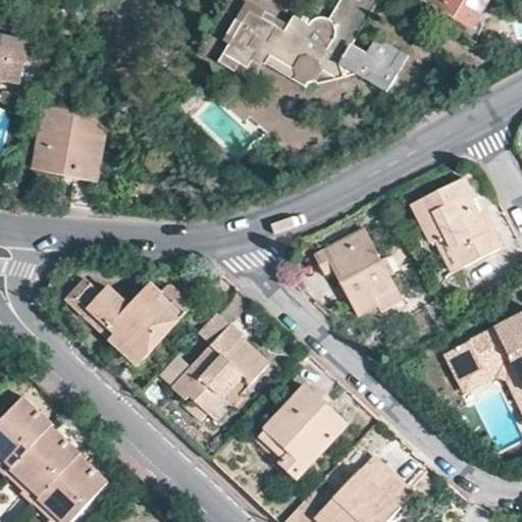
[(396,68),(405,54),(394,48),(384,42),(381,42),(378,42),(376,43),(374,44),(372,48),(369,54),(354,46),(380,0),(341,0),(329,19),(332,21),(334,23),(335,25),(336,28),(337,31),(338,34),(337,36),(335,40),(312,27),(309,24),(312,19),(306,15),(303,20),(296,16),(286,31),(283,30),(281,28),(281,22),(281,20),(280,19),(267,11),(263,15),(251,8),(244,20),(238,17),(227,35),(233,38),(218,62),(236,73),(240,66),(249,71),(256,61),(262,65),(266,65),(271,56),(295,68),(298,79),(309,84),(315,83),(322,70),(338,80),(345,68),(355,74),(388,95),(401,75),(396,68)]
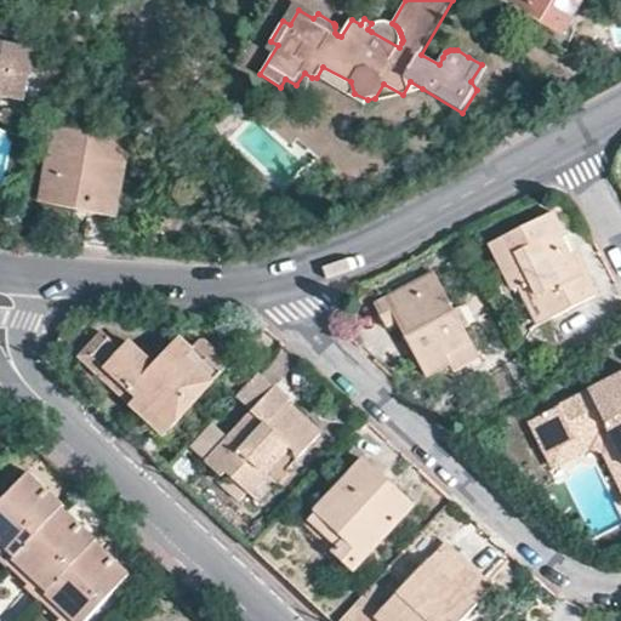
[(318,13),(295,0),(283,21),(290,24),(298,10),(313,18),(318,13)]
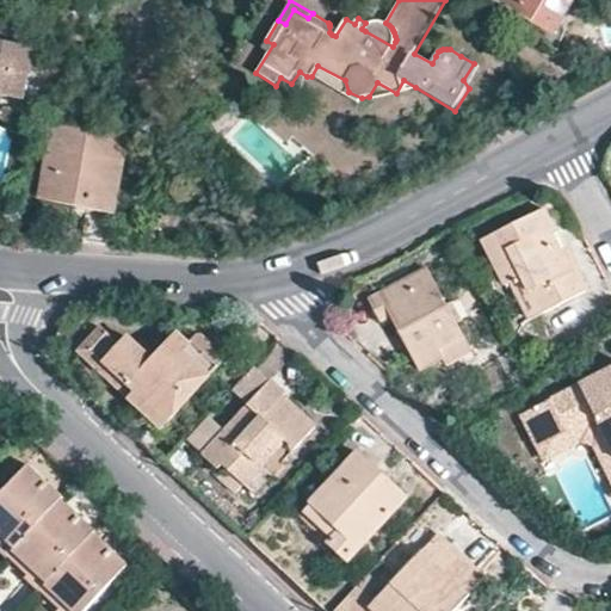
[(573,0),(498,0),(554,34),(573,0)]
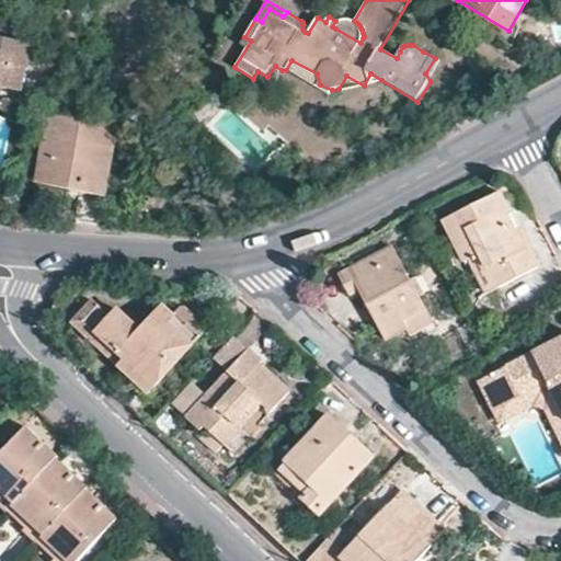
[(338,23),(335,29),(361,43),(363,38),(364,36),(363,33),(362,30),(361,27),(359,25),(357,23),(354,21),(350,21),(346,20),(343,21),(341,21),(338,23)]
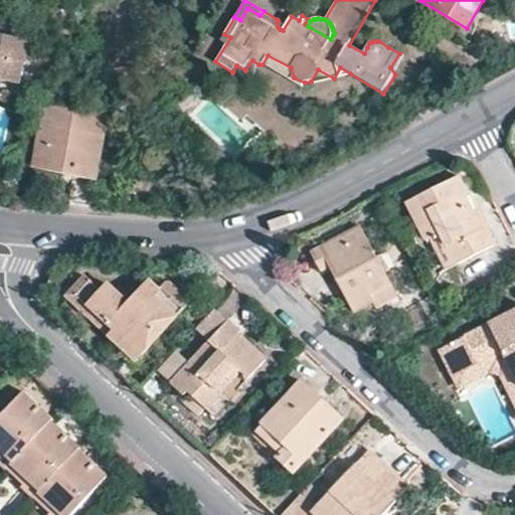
[(27,39),(0,33),(0,78),(19,82),(27,39)]
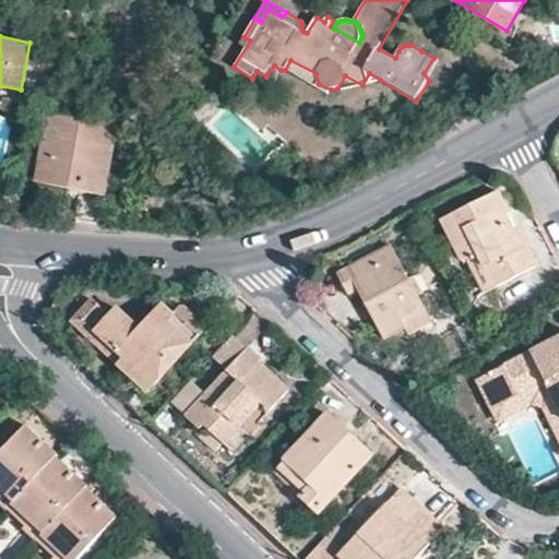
[(429,81),(440,62),(433,58),(424,73),(429,81)]
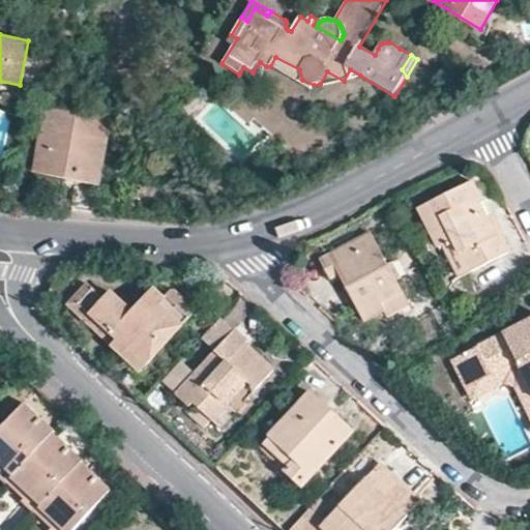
[(275,57),(270,66),(312,90),(314,85),(302,80),(299,69),(275,57)]
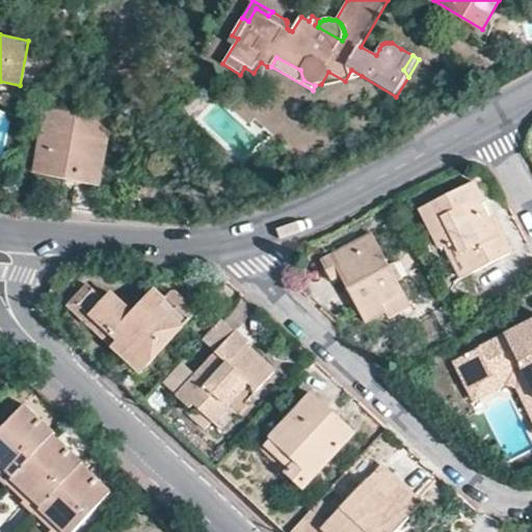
[(351,70),(345,81),(362,76),(351,70)]
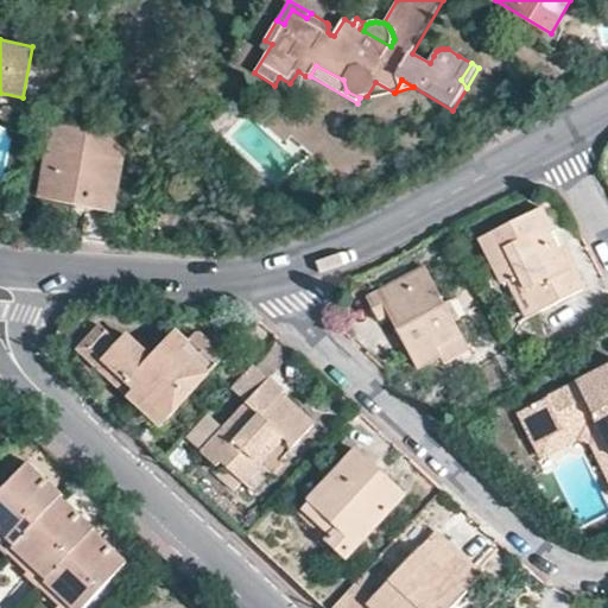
[(368,99),(394,93),(375,82),(367,96),(368,99)]
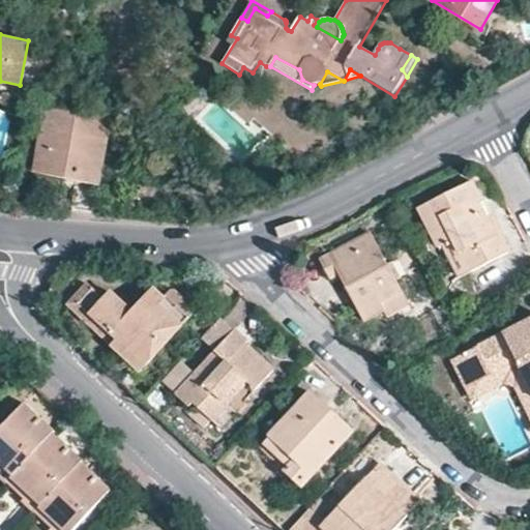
[(111,115),(47,104),(34,170),(99,182),(111,115)]
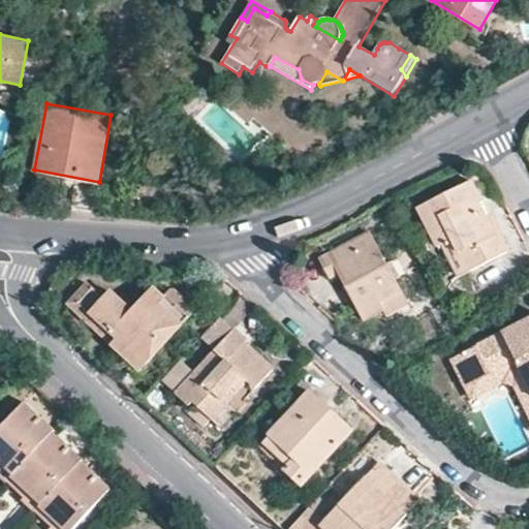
[(436,247),(442,244),(452,239),(468,272),(504,253),(505,255),(507,253),(487,214),(485,216),(477,204),(481,201),(470,180),(416,208),(436,247)]
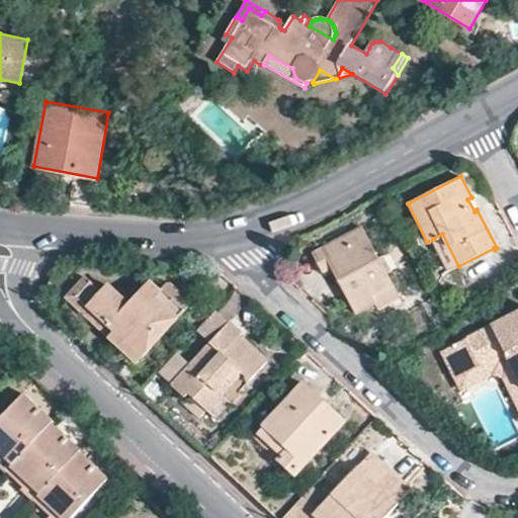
[(372,293),(392,283),(360,229),(313,254),(322,270),(331,265),(355,313),(374,303),(377,301),(372,293)]
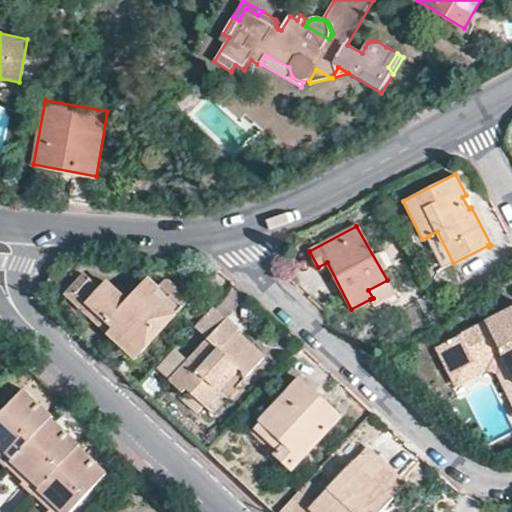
[(437,231),(428,236),(444,268),(453,263),(437,231)]
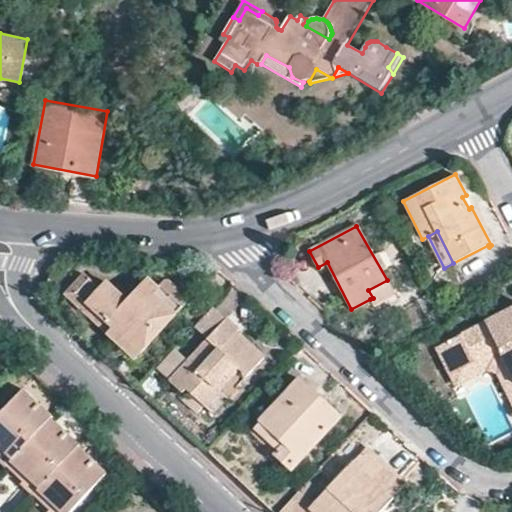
[(64,294),(83,312),(89,305),(139,352),(188,300),(167,281),(159,279),(153,286),(146,279),(142,283),(126,300),(119,293),(105,280),(99,288),(83,273),(64,294)]
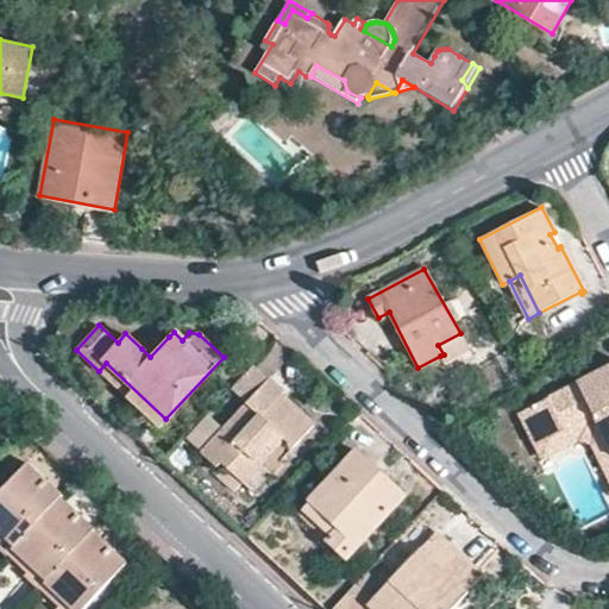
[(161,330),(142,349),(150,357),(169,337),(161,330)]
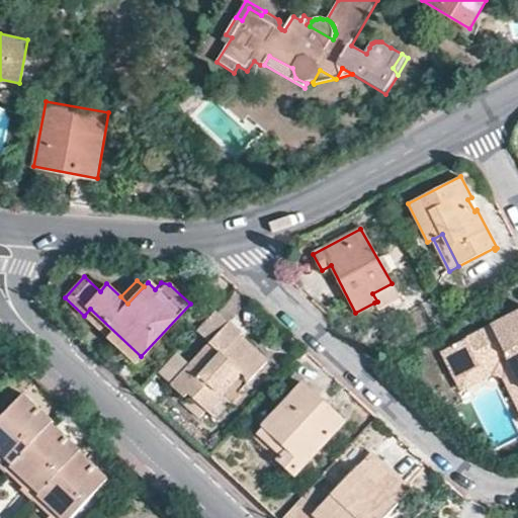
[(399,297),(392,283),(372,293),(377,301),(374,303),(377,309),(399,297)]
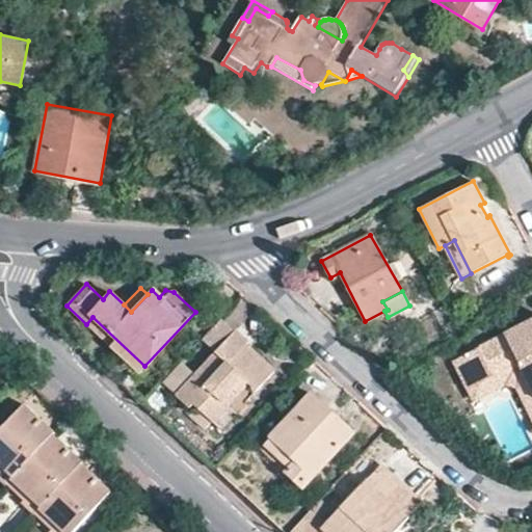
[(92,317),(86,324),(138,373),(144,366),(92,317)]
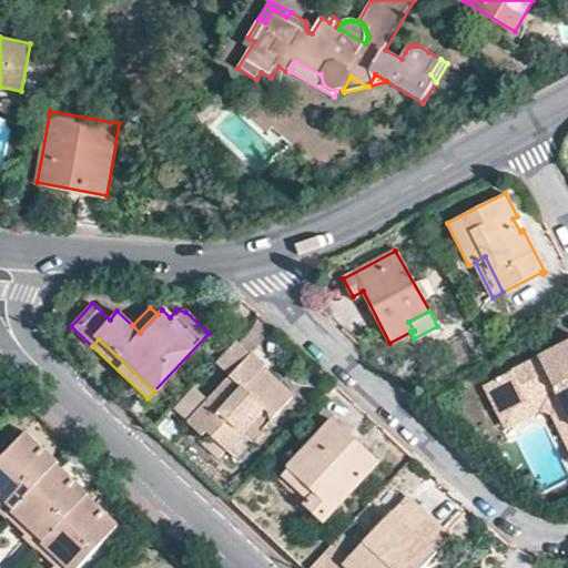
[(567,340),(484,383),(499,414),(555,387),(567,414),(567,340)]
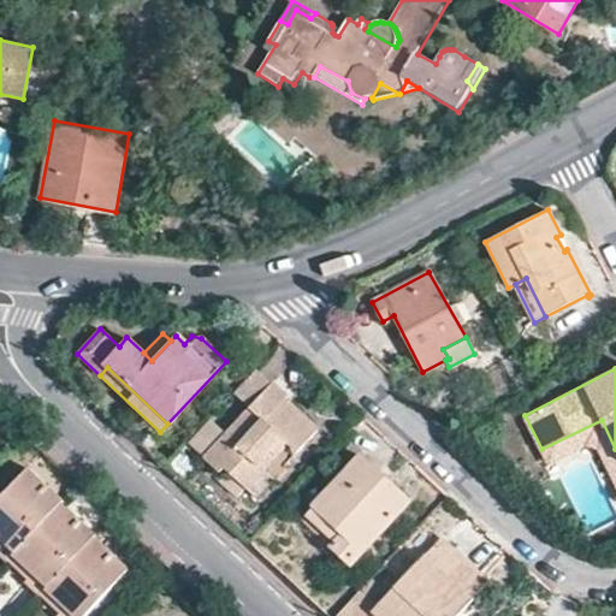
[(288,396),(273,381),(225,434),(211,421),(188,445),(219,473),(223,469),(227,473),(244,489),(262,467),(256,462),(280,437),(285,443),(297,452),(318,430),(285,400),(288,396)]
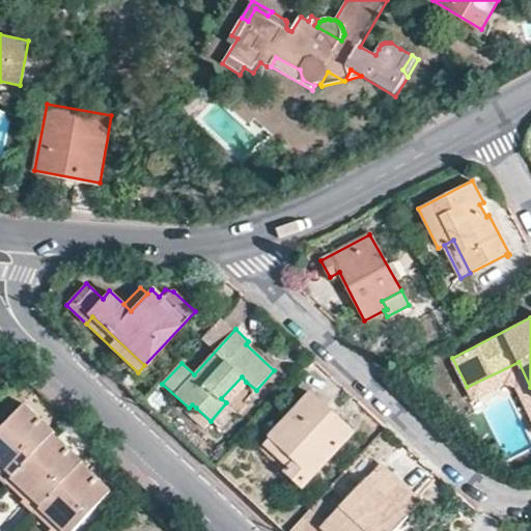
[(530,387),(519,362),(467,387),(474,399),(505,384),(516,387),(530,417),(530,387)]
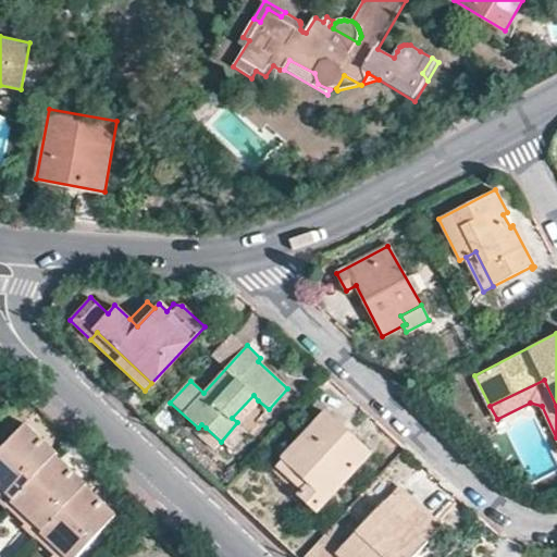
[(258,400),(254,395),(232,418),(237,422),(258,400)]
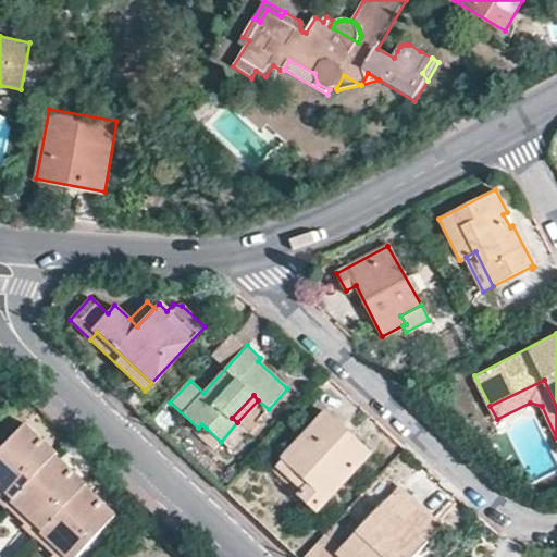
[(326,412),(273,471),(317,511),(371,453),(326,412)]
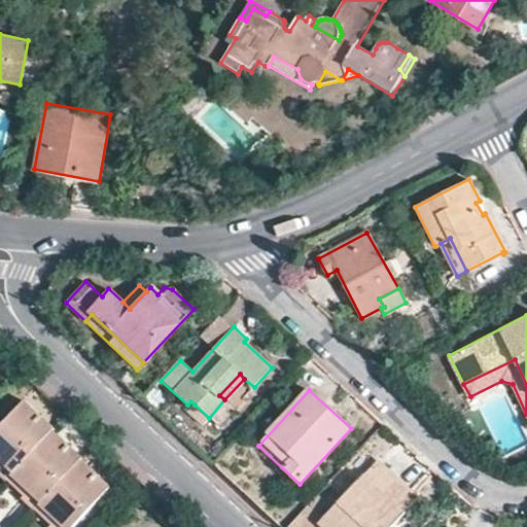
[(0,472),(5,478),(6,477),(51,428),(54,426),(24,399),(0,424),(0,472)]
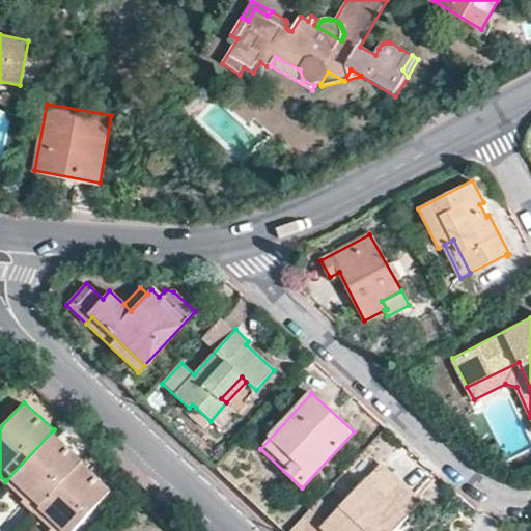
[(236,412),(226,402),(211,421),(213,422),(220,430),(236,412)]
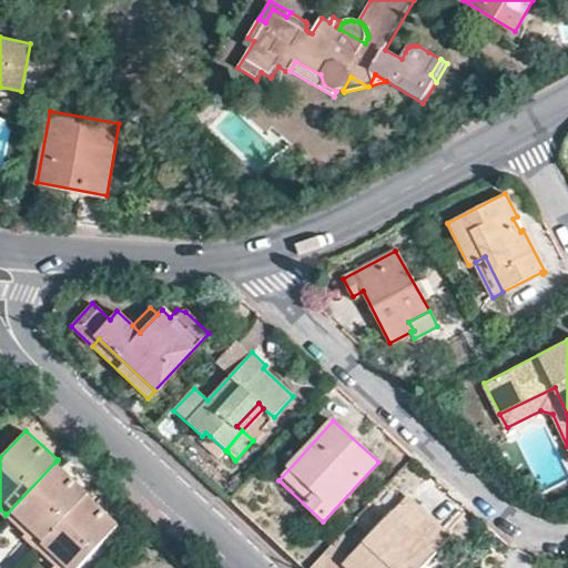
[(225,450),(210,436),(202,445),(219,460),(227,452),(225,450)]
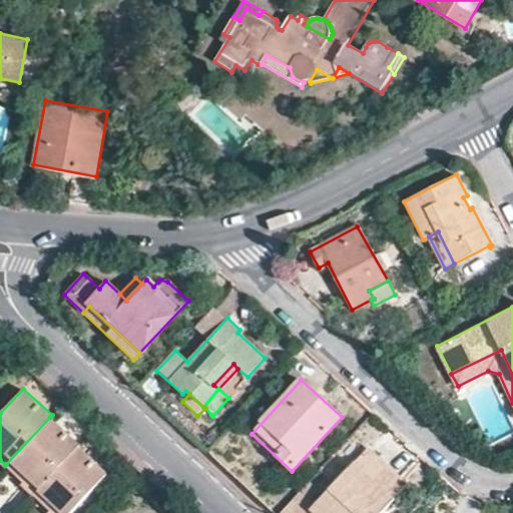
[(79,444),(50,417),(6,464),(16,473),(21,468),(26,474),(19,480),(33,494),(35,492),(76,447),(79,444)]
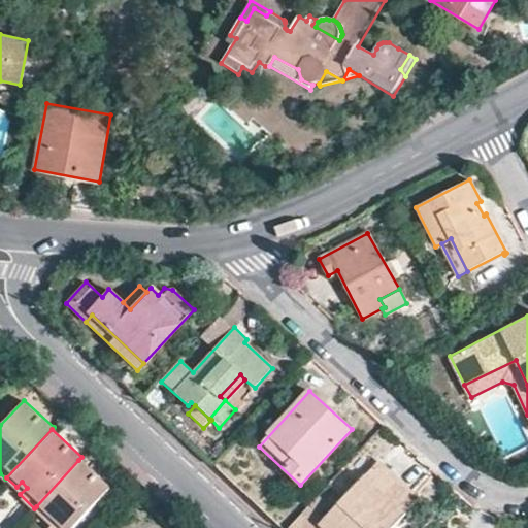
[(72,527),(109,488),(78,460),(36,506),(47,518),(52,514),(57,518),(50,525),(53,527),(72,527)]
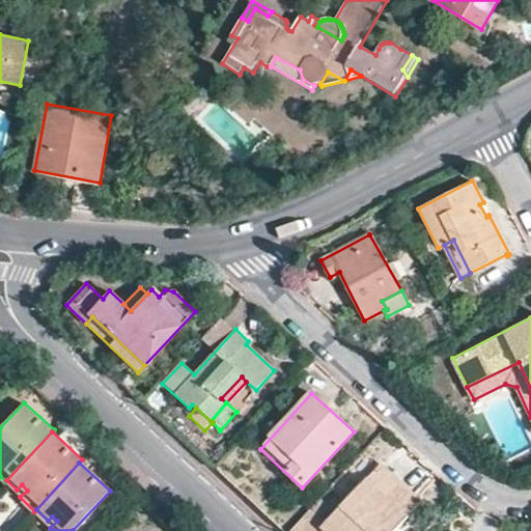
[(334,513),(324,525),(327,528),(330,530),(394,530),(421,503),(379,465),(334,513)]
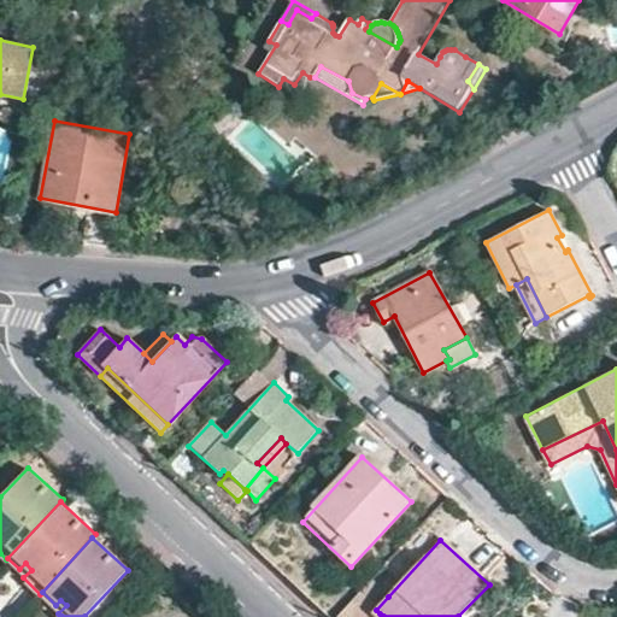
[(388,597),(370,580),(338,616),(339,616),(376,616),(380,613),(376,610),(388,597)]
